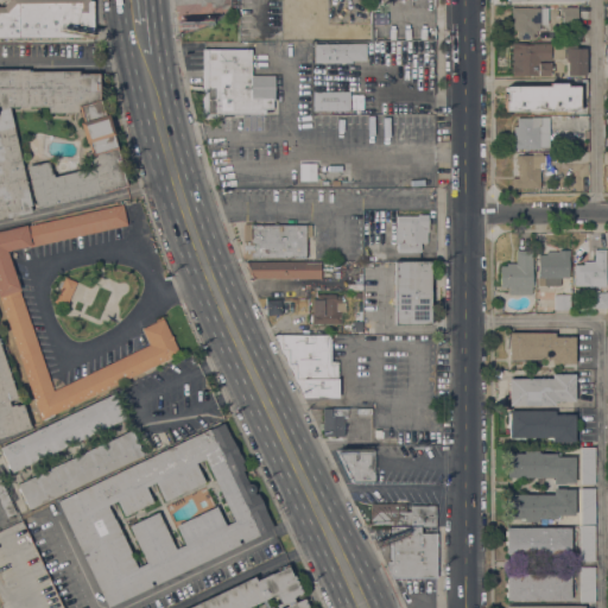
[(5,0),(0,5),(0,6),(2,6),(8,0),(93,0),(93,37),(18,38),(18,40),(14,40),(14,38),(0,38),(0,0),(5,0)]
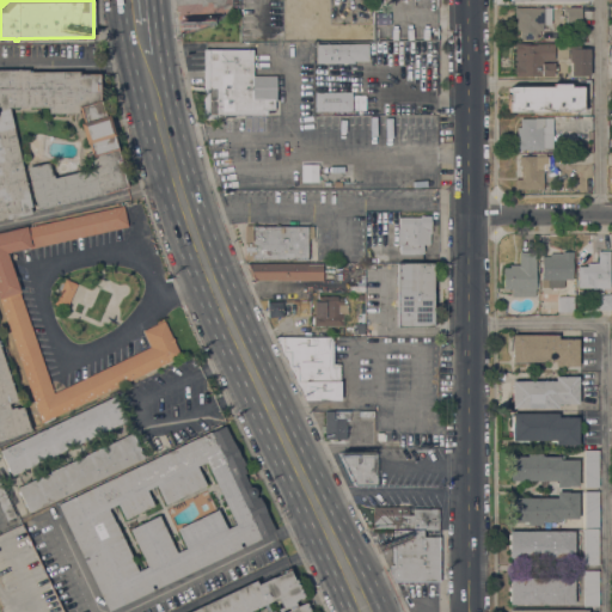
[(330,0),(330,24),(373,23),(373,41),(306,42),(306,28),(283,29),(282,0),(330,0)]
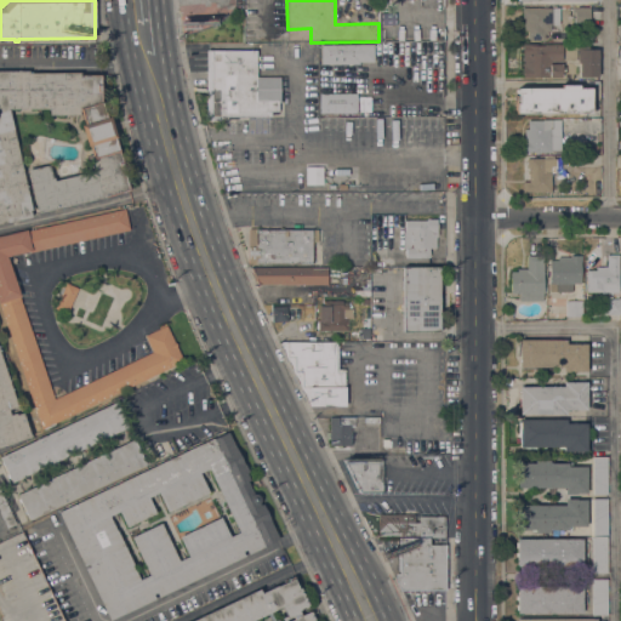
[(559,26),(551,26),(551,32),(547,32),(547,34),(545,34),(545,39),(528,39),(528,30),(524,30),(524,18),(522,18),(522,7),(559,7),(559,16),(559,26)]
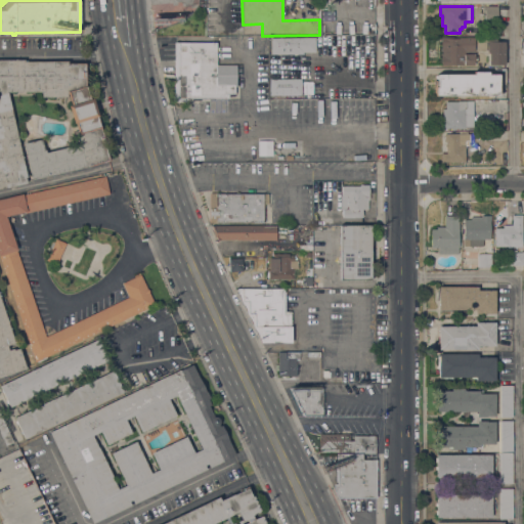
[(497,6),(497,20),(485,20),(485,13),(482,13),(482,6),(497,6)]
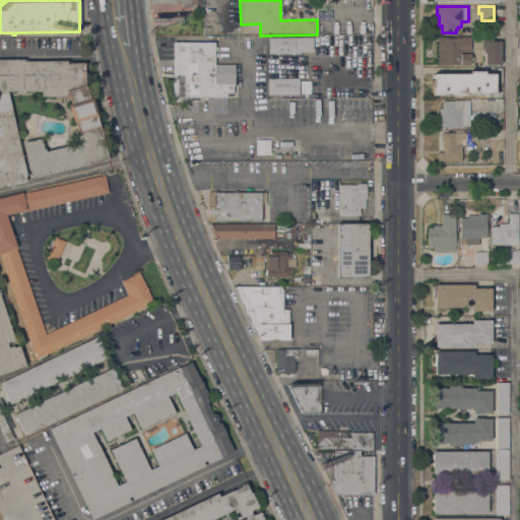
[(470,37),(470,56),(472,56),(472,62),(469,62),(469,64),(438,65),(437,38),(470,37)]
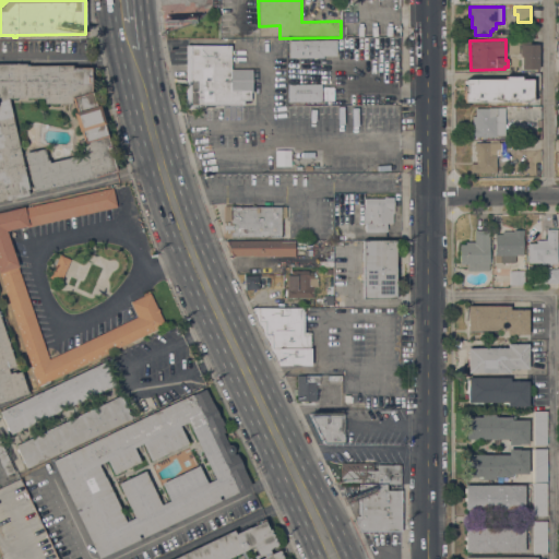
[(336,40),(336,56),(323,56),(323,58),(289,57),(289,40),(336,40)]
